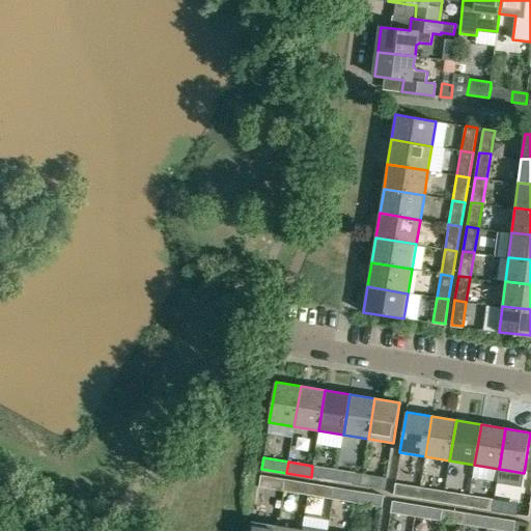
[(337,470),(312,466),(311,477),(336,481),(337,470)]
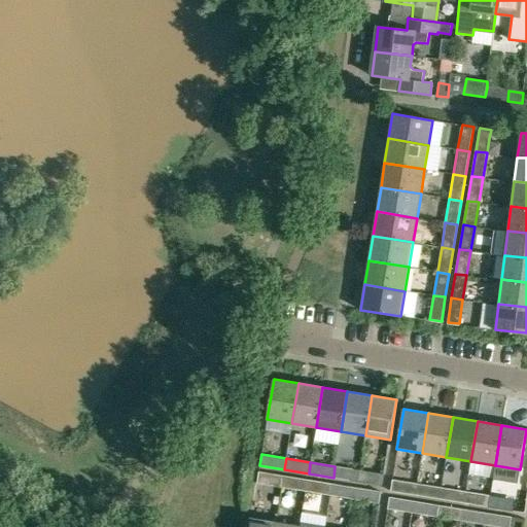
[(359,470),(335,466),(334,478),(357,482),(359,470)]
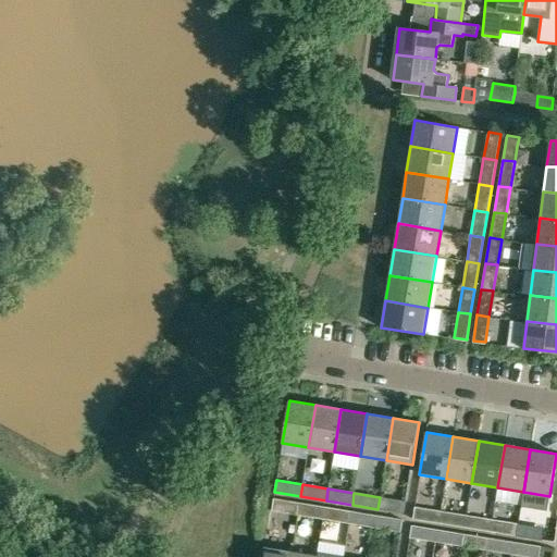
[(406,502),(380,497),(378,509),(404,514),(406,502)]
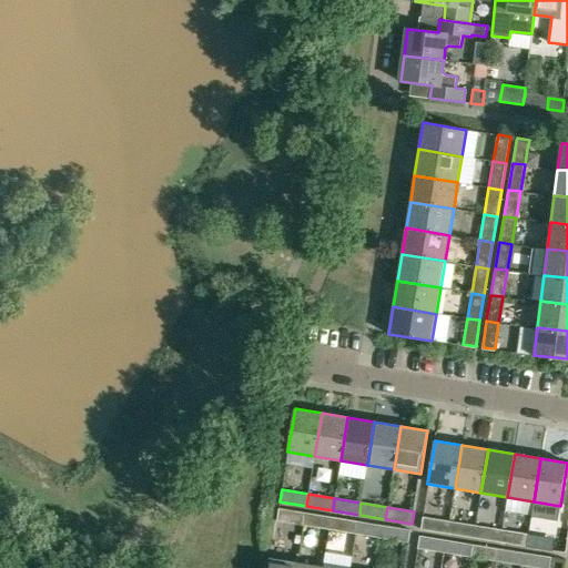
[(330,529),(332,517),(305,513),(303,525),(330,529)]
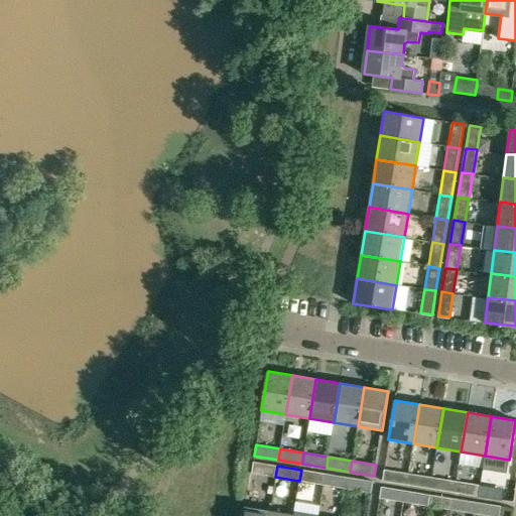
[(382,481),(406,485),(408,473),(384,469),(382,481)]
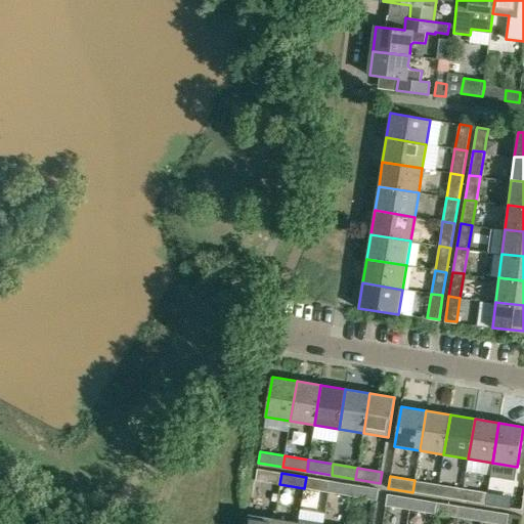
[(330,481),(306,477),(304,488),(329,492),(330,481)]
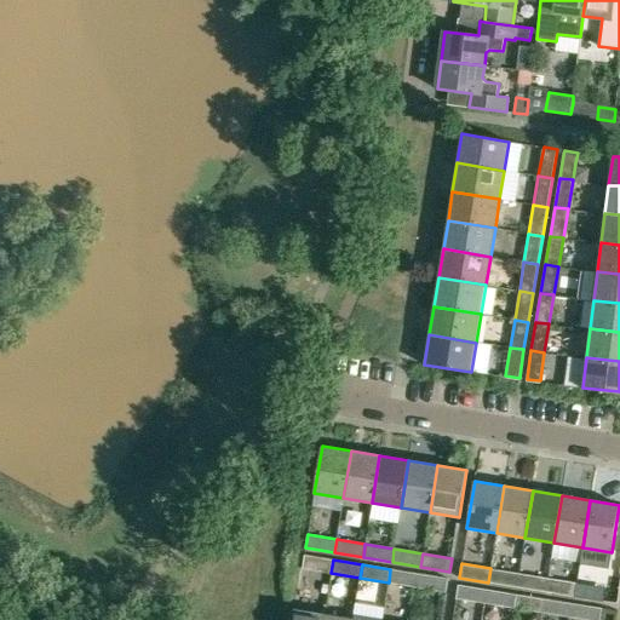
[(491,568),(488,583),(517,587),(520,573),(491,568)]
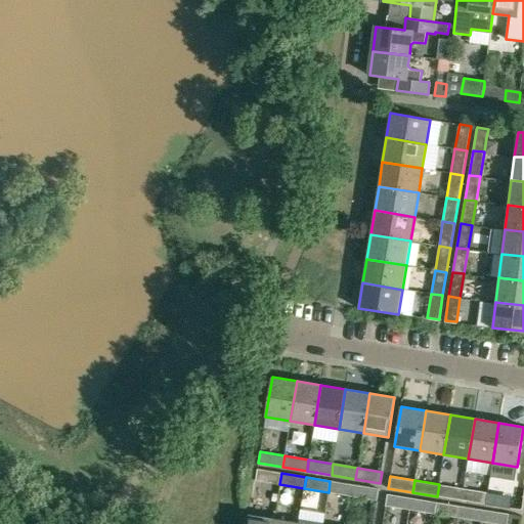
[(329,492),(352,496),(354,485),(330,481),(329,492)]
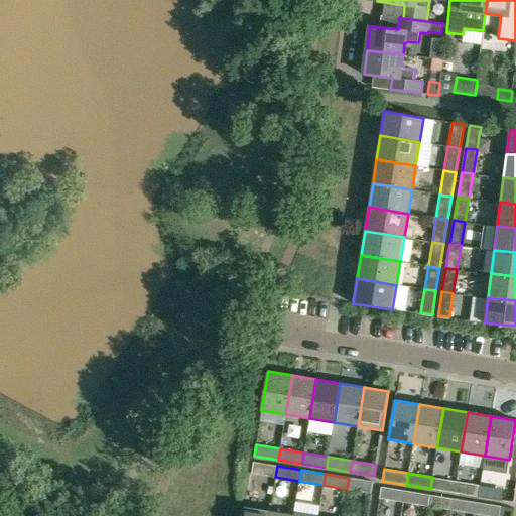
[(454,493),(456,481),(432,477),(430,489),(454,493)]
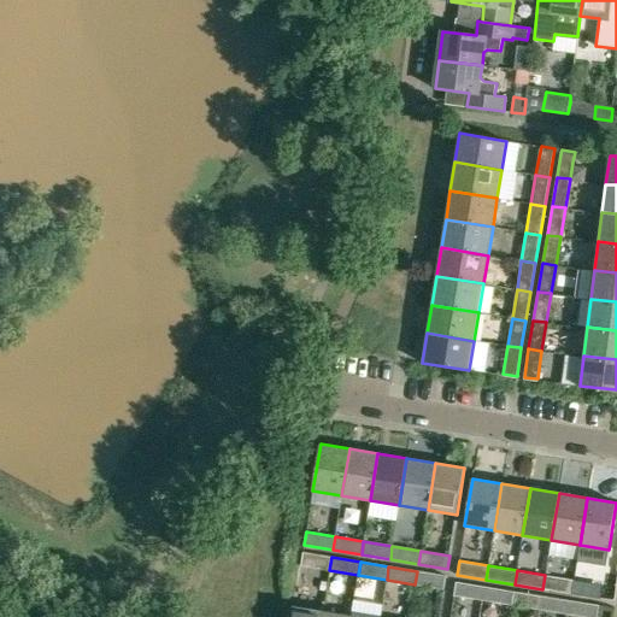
[(446,576),(417,571),(415,585),(445,589),(446,576)]
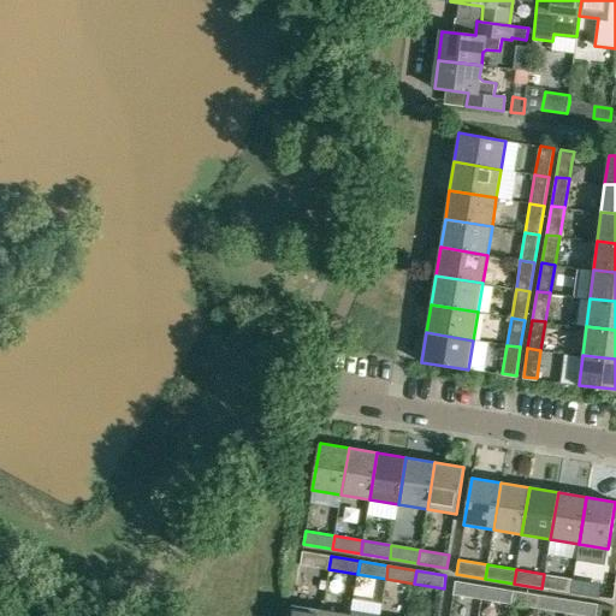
[(544,574),(542,588),(570,593),(573,580),(544,574)]
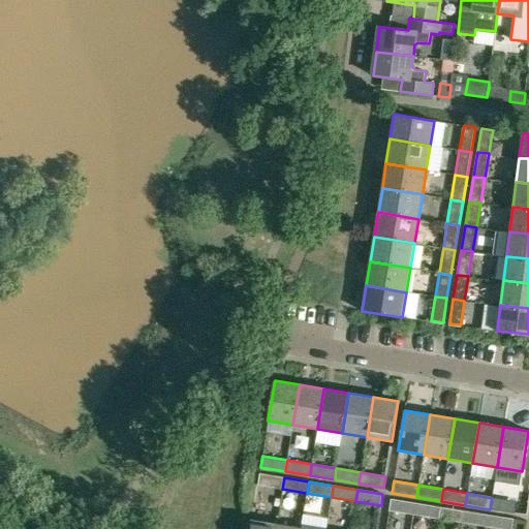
[(413,515),(415,503),(391,498),(389,510),(413,515)]
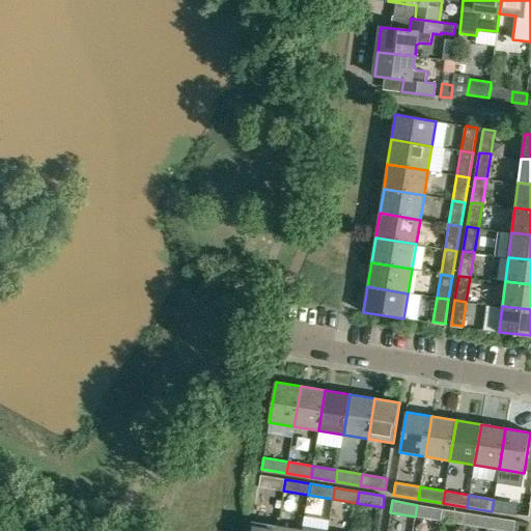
[(492,511),(518,515),(520,504),(494,500),(492,511)]
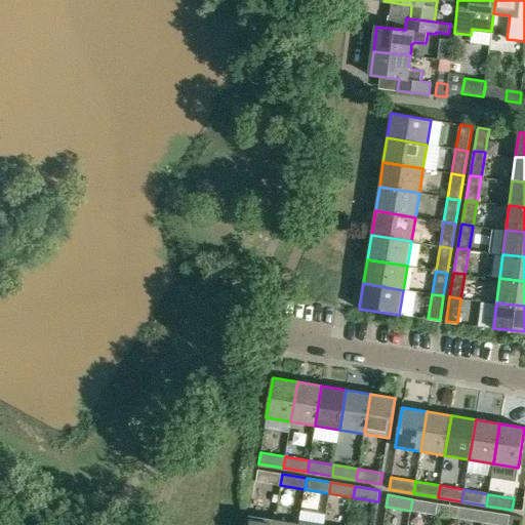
[(412,499),(410,511),(435,515),(437,503),(412,499)]
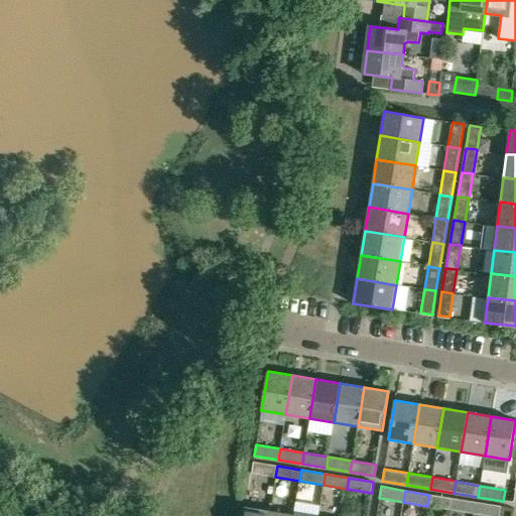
[(453,499),(429,495),(427,506),(450,510),(453,499)]
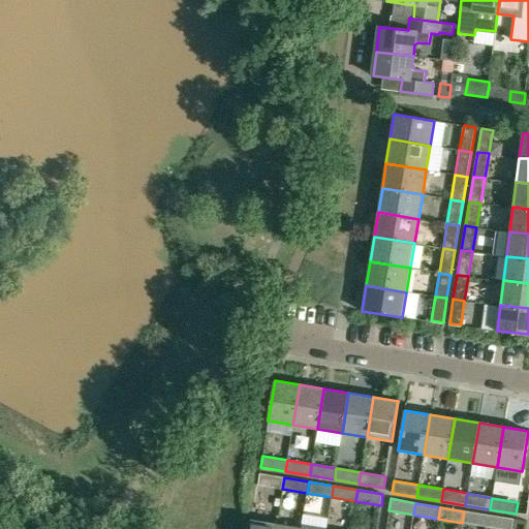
[(489,516),(464,511),(462,523),(487,527),(489,516)]
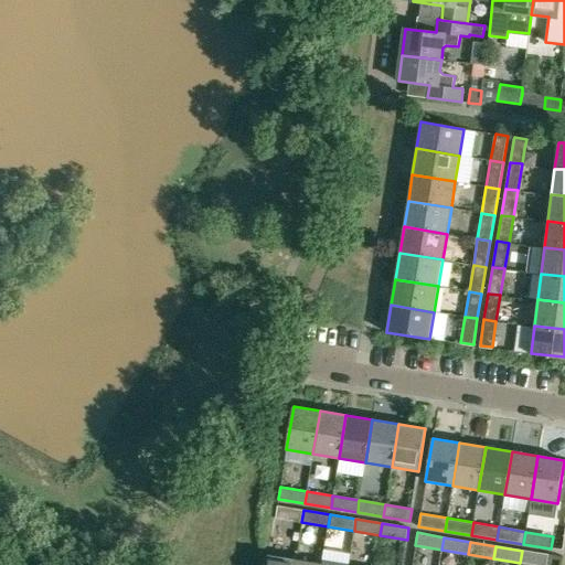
[(522,551),(520,563),(532,564),(546,564),(548,555),(522,551)]
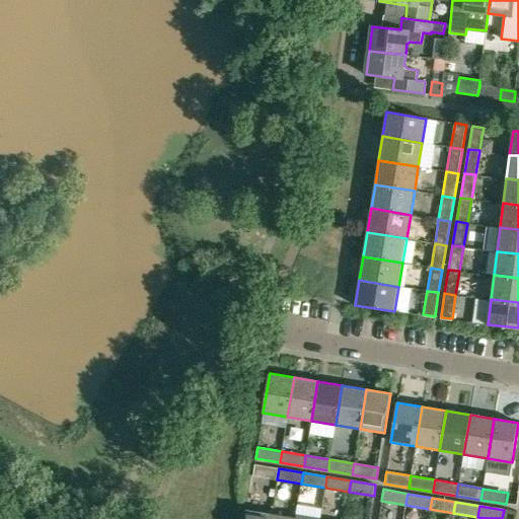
[(246,510),(244,518),(270,518),(272,514),(246,510)]
